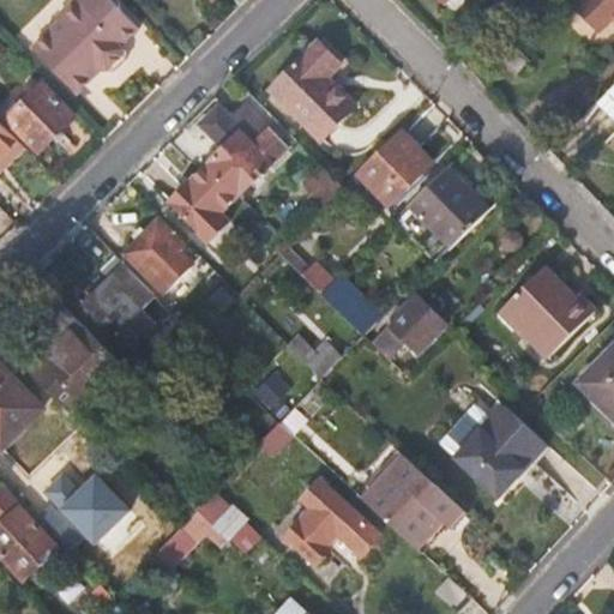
[(58,20),(29,47),(70,89),(83,74),(88,79),(100,68),(102,72),(110,72),(122,60),(122,52),(120,48),(121,47),(120,44),(137,29),(108,0),(71,0),(58,14),(58,20)]
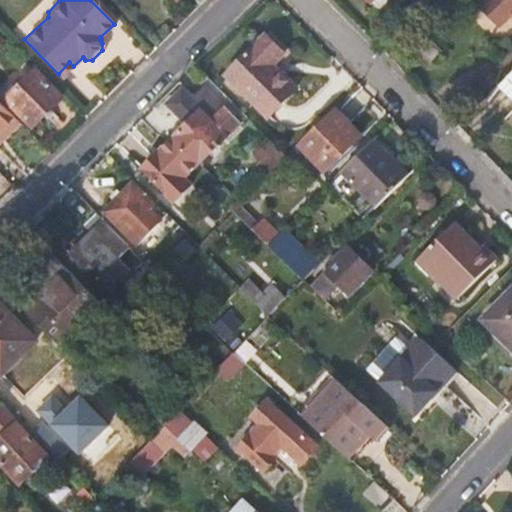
[(511,0),(487,0),(481,6),(500,25),(511,15),(511,16),(511,0)]
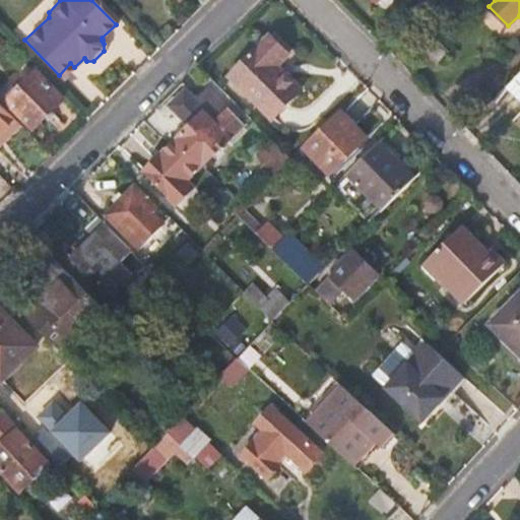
[(270,35),(230,76),(272,119),(302,90),(278,67),(290,54),(270,35)]
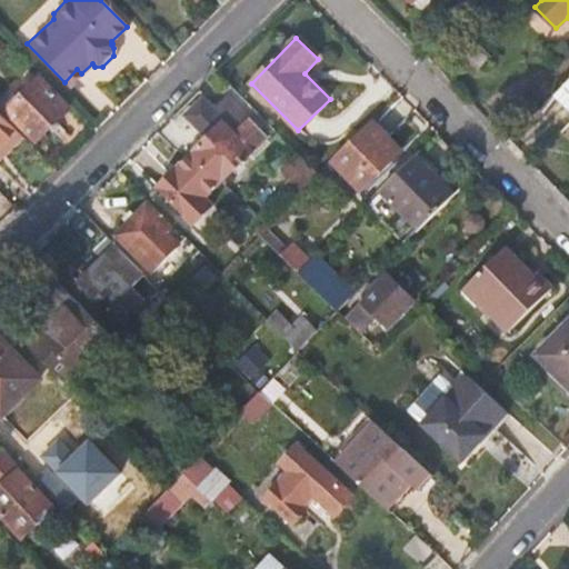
[(465,57),(479,70),(491,57),(478,43),(465,57)]
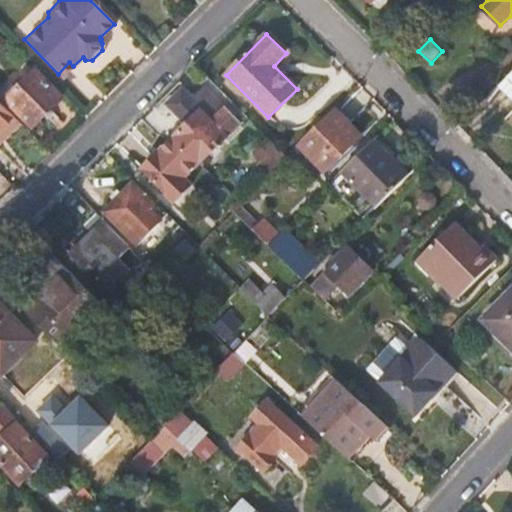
[(69,62),(58,74),(61,77),(73,66),(69,62)]
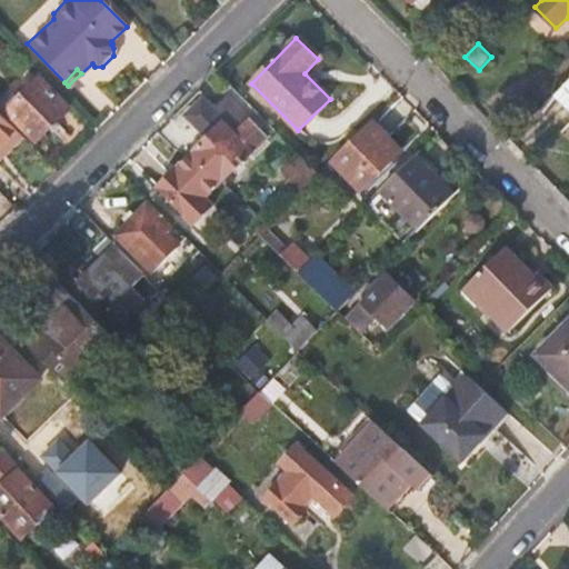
[(37,140),(72,108),(40,76),(7,108),(37,140)]
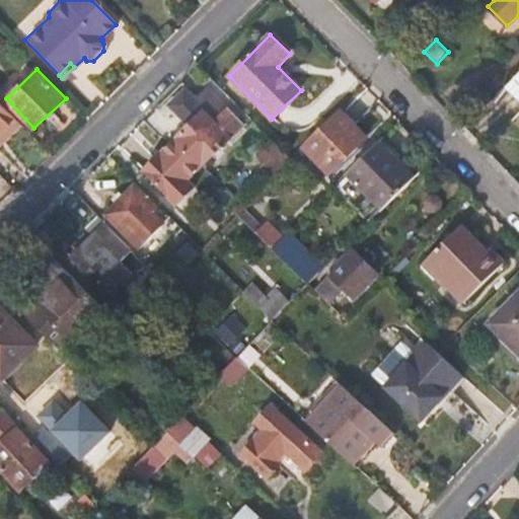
[(518,83),(513,78),(505,87),(518,100),(518,83)]
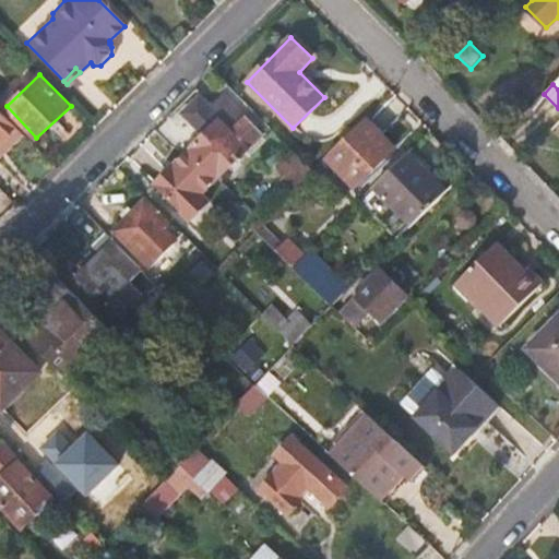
[(261,134),(218,91),(210,99),(202,92),(181,113),(203,133),(152,183),(190,222),(209,202),(201,194),(261,134)]
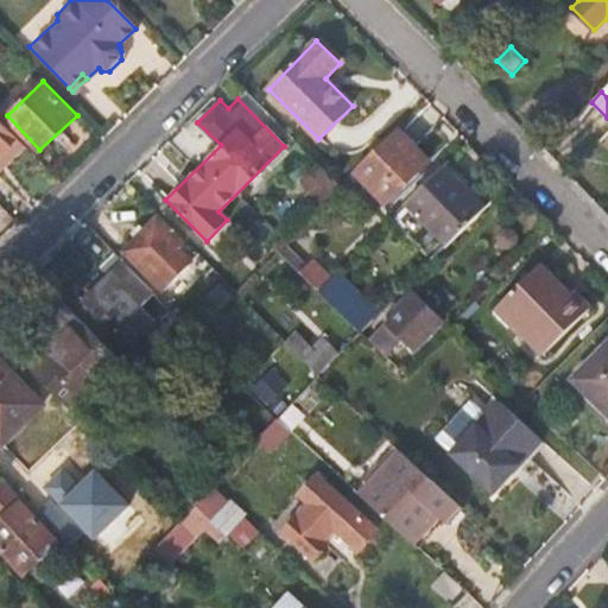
[(0,121),(0,164),(21,143),(0,121)]
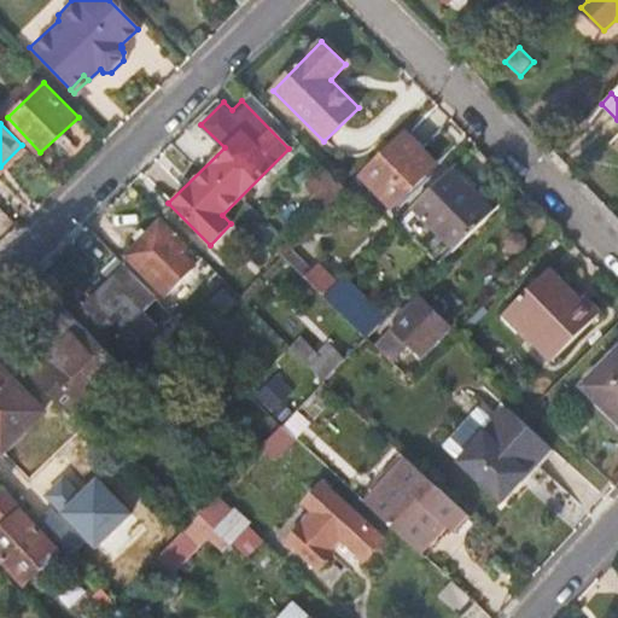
[(436,165),(404,132),(360,174),(361,175),(390,205),(392,208),(436,165)]
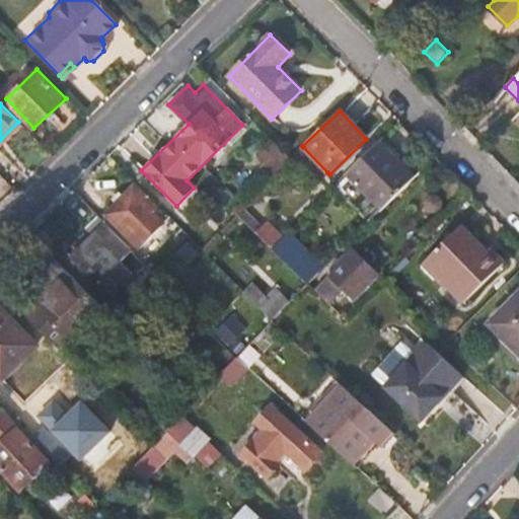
[(249,128),(266,143),(270,139),(254,123),(249,128)]
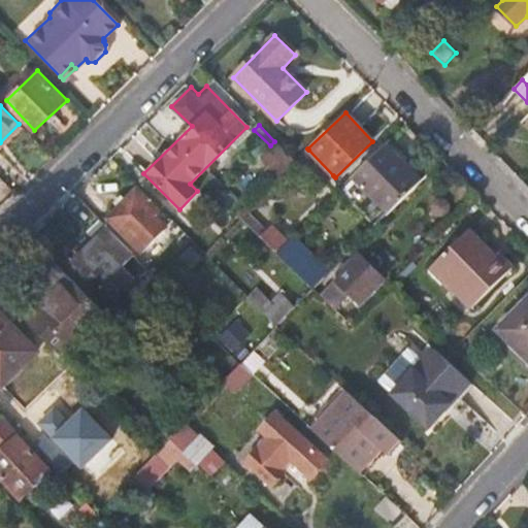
[(266,169),(276,179),(295,162),(274,141),(270,145),(261,155),(271,165),(266,169)]
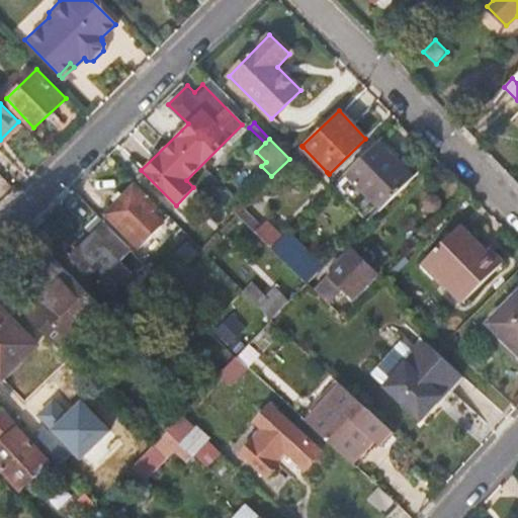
[(414,178),(378,142),(338,181),(352,195),(361,186),(382,208),(414,178)]
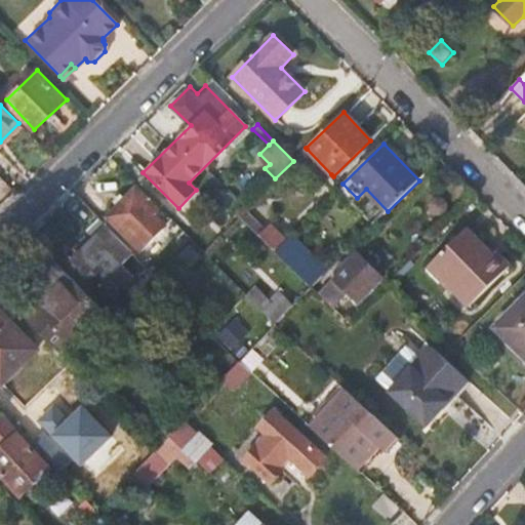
[(331,174),(307,149),(294,161),(319,186),(331,174)]
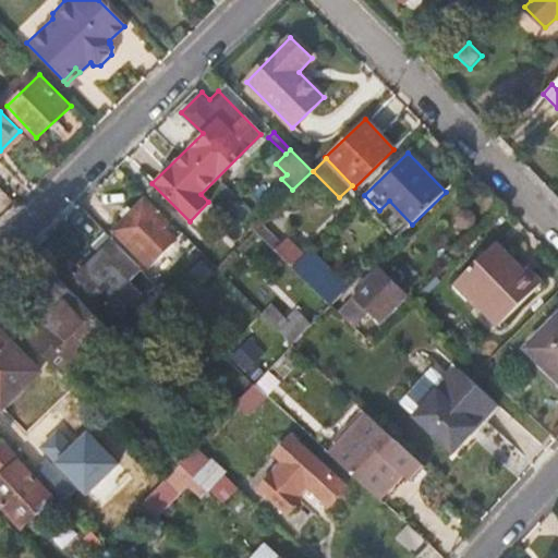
[(167,227),(170,221),(146,197),(112,230),(149,268),(179,238),(167,227)]
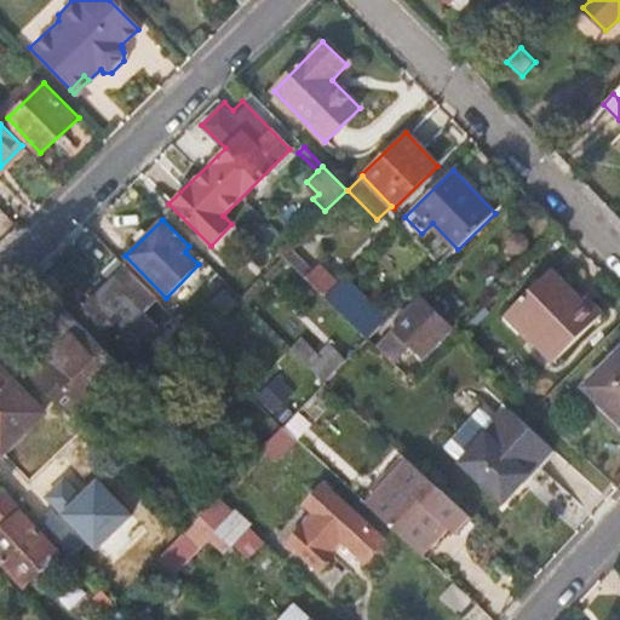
[(142,313),(155,299),(116,260),(105,273),(114,282),(87,309),(132,354),(156,329),(142,313)]
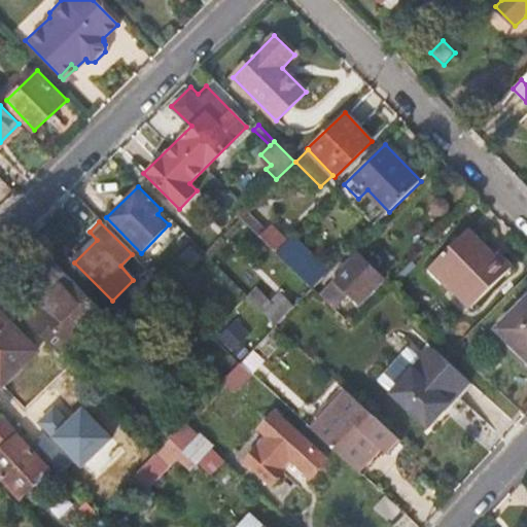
[(271,225),(259,237),(275,252),(286,241),(271,225)]
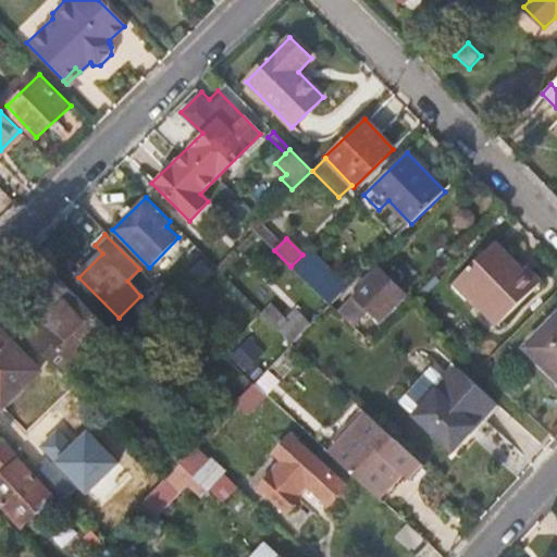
[(498,324),(541,283),(527,270),(522,272),(494,244),(456,282),(498,324)]
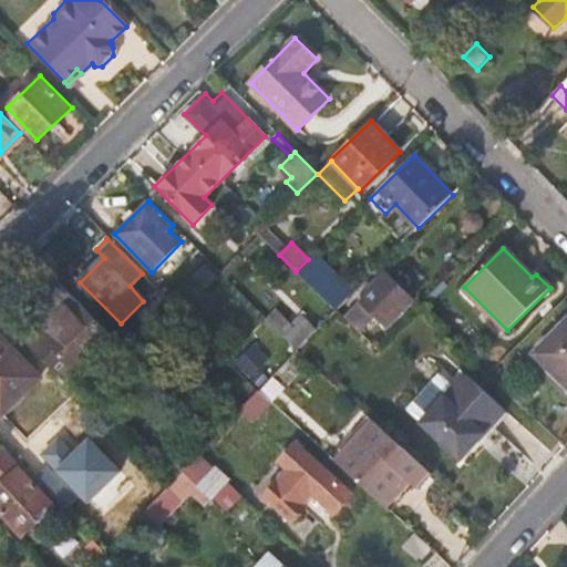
[(318,253),(300,271),(338,306),(354,288),(318,253)]
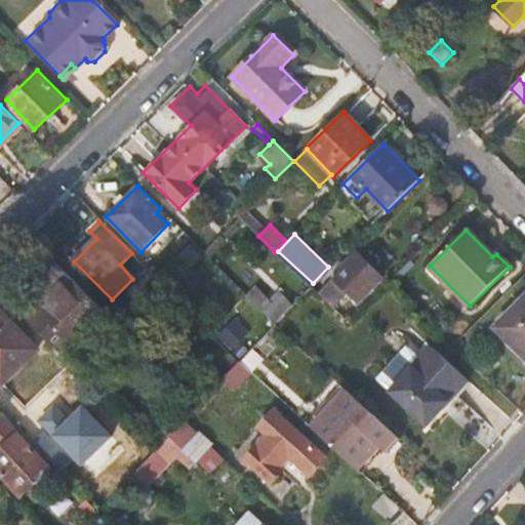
[(213,286),(226,274),(207,255),(203,257),(191,244),(180,253),(213,286)]
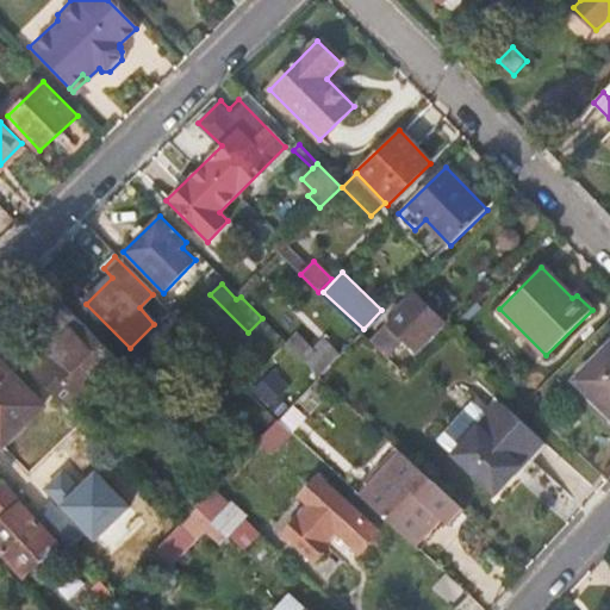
[(414,294),(381,328),(399,346),(404,340),(416,352),(444,324),(414,294)]
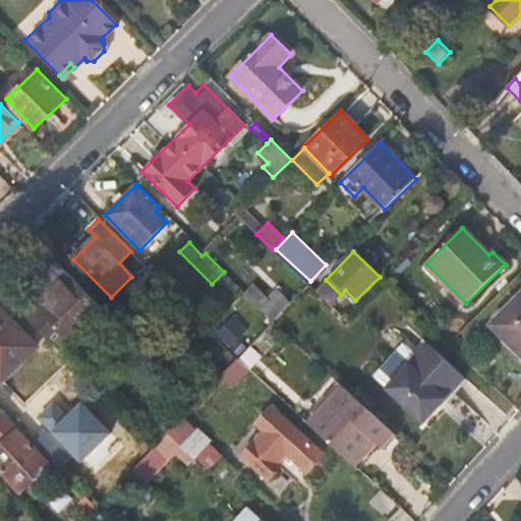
[(55,288),(25,317),(57,351),(101,307),(54,261),(40,274),(55,288)]
